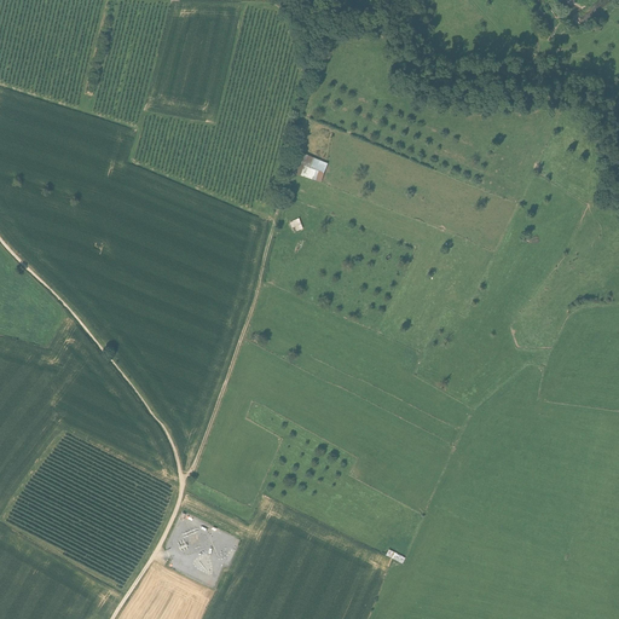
[(328,163),(300,151),(293,168),(320,179),(328,163)]
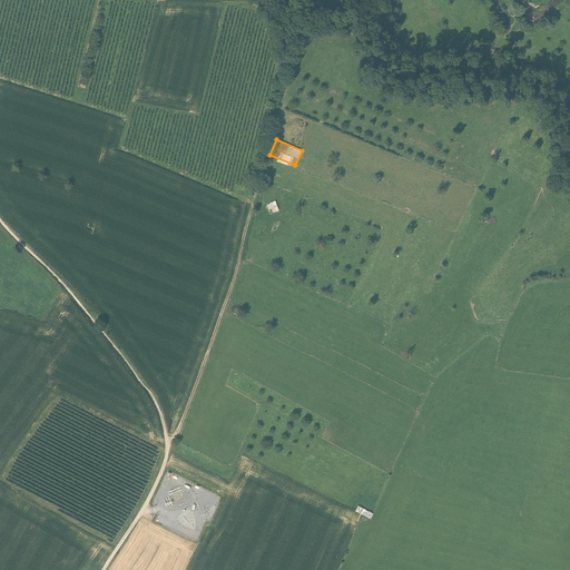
[(279,209),(276,200),(267,204),(271,212),(279,209)]
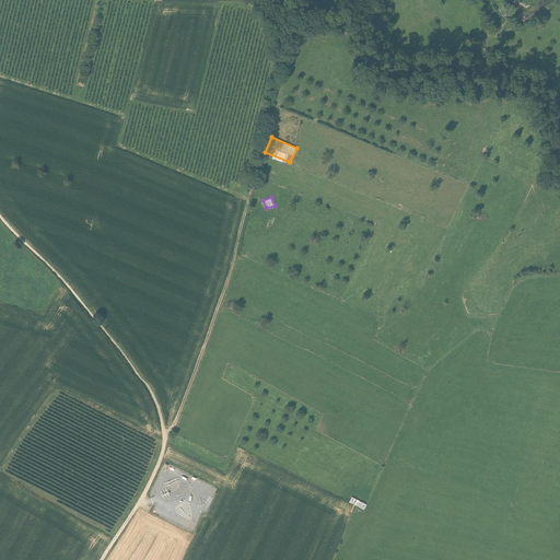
[(199,492),(194,493),(197,504),(209,500),(206,493),(200,496),(199,492)]
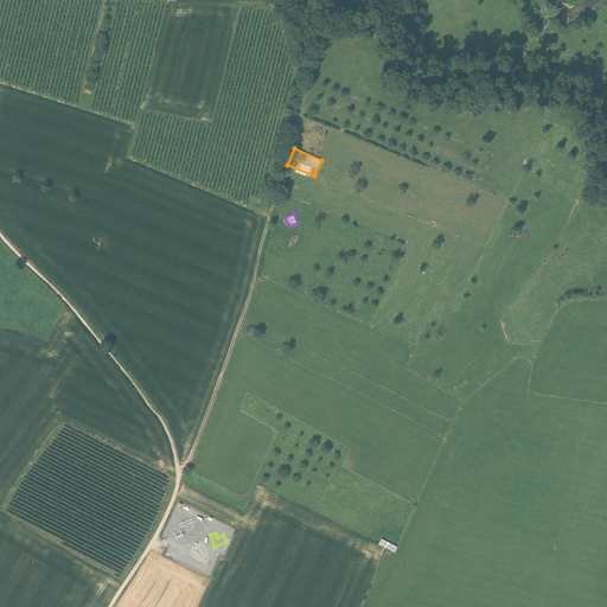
[(397,548),(381,540),(378,544),(385,548),(394,553),(397,548)]
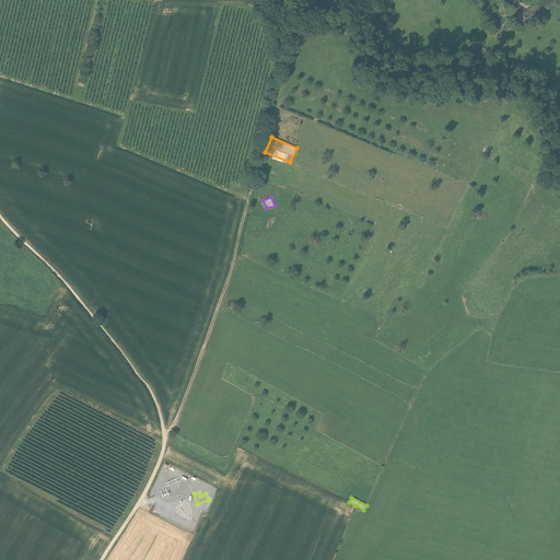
[(174,508),(181,516),(186,513),(187,514),(193,511),(186,500),(174,508)]
